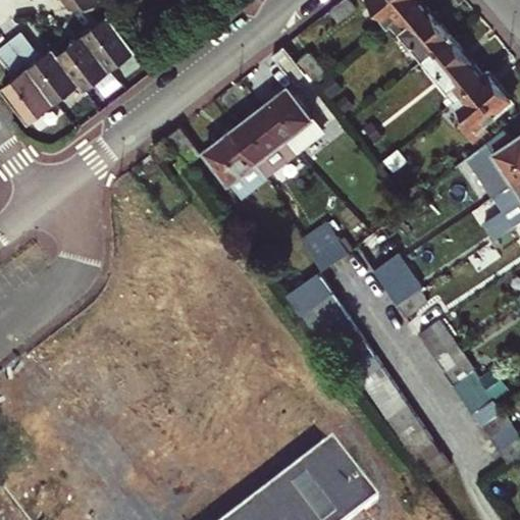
[(73,12),(104,6),(98,0),(66,0),(65,0),(73,12)]
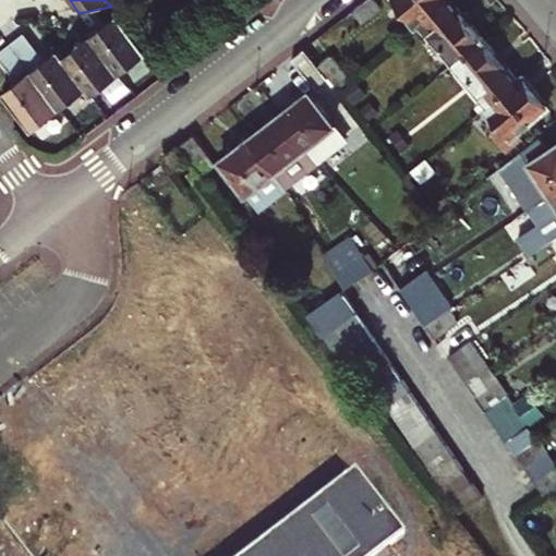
[(363,0),(350,11),(361,24),(378,9),(371,0),(363,0)]
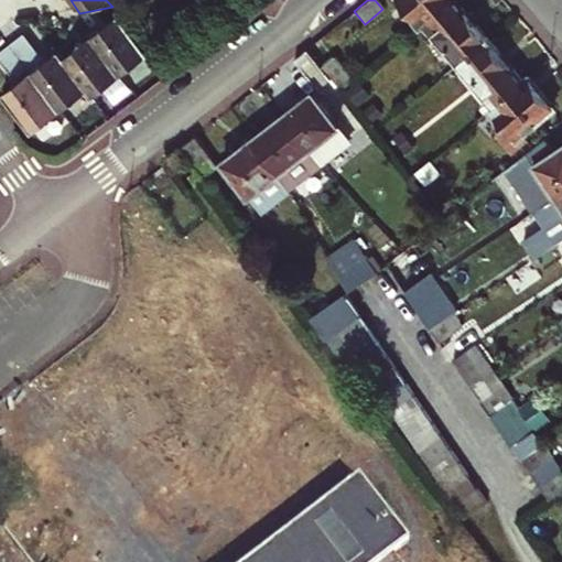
[(447,0),(399,0),(420,24),(424,20),(447,0)]
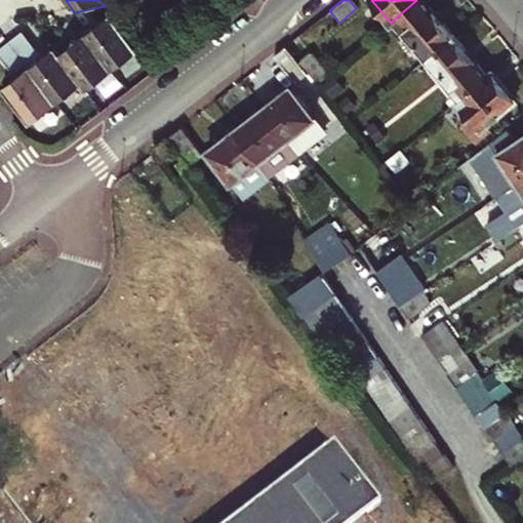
[(430,53),(452,35),(421,0),(416,0),(395,18),(406,32),(409,30),(430,53)]
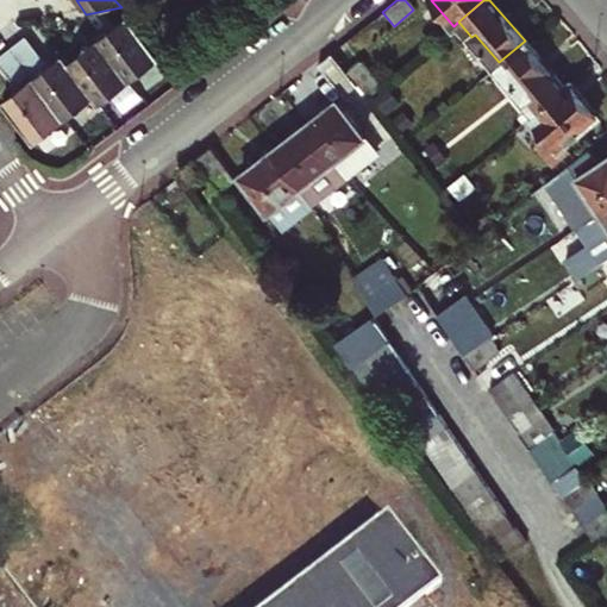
[(130,86),(162,61),(129,18),(97,43),(130,86)]
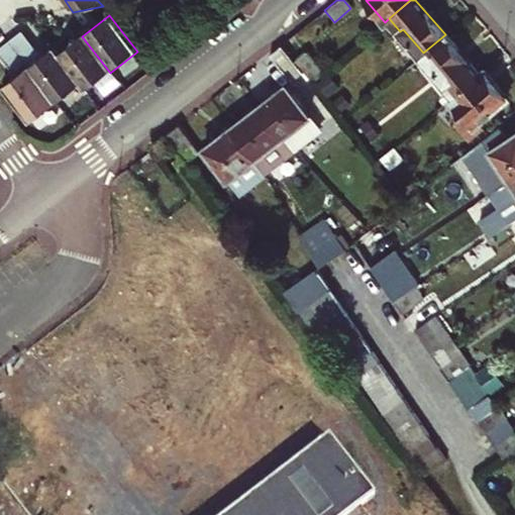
[(57,104),(81,86),(58,56),(53,48),(41,58),(22,34),(8,44),(57,104)]
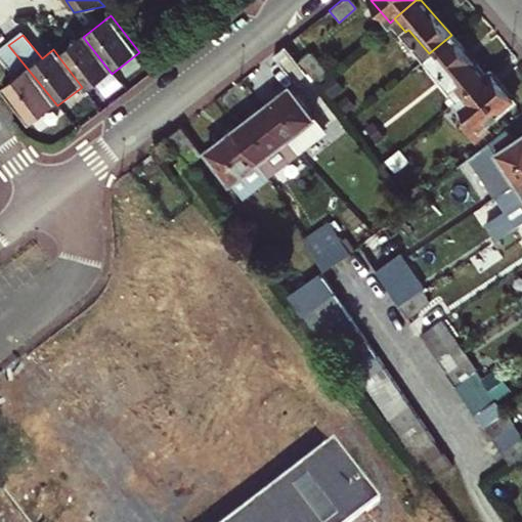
[(460,95),(485,74),(451,35),(429,53),(451,80),(449,83),(460,95)]
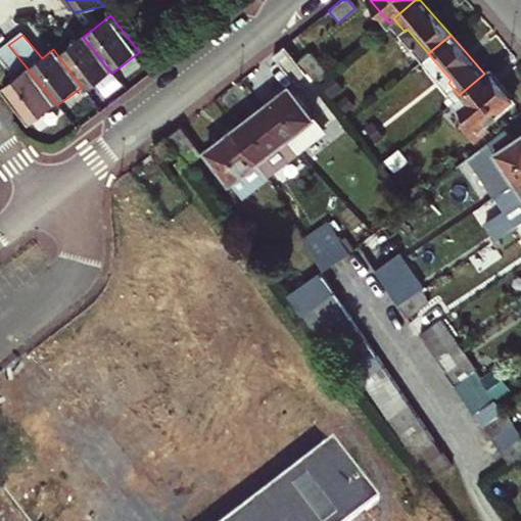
[(99,83),(111,74),(83,37),(58,56),(82,87),(87,93),(99,83)]
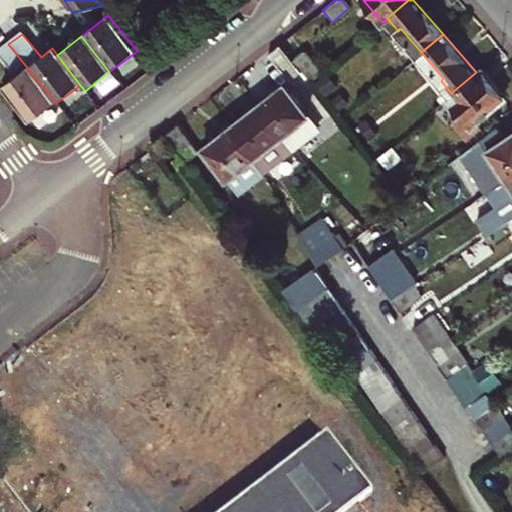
[(30,123),(56,103),(8,44),(0,50),(0,58),(15,77),(3,87),(30,123)]
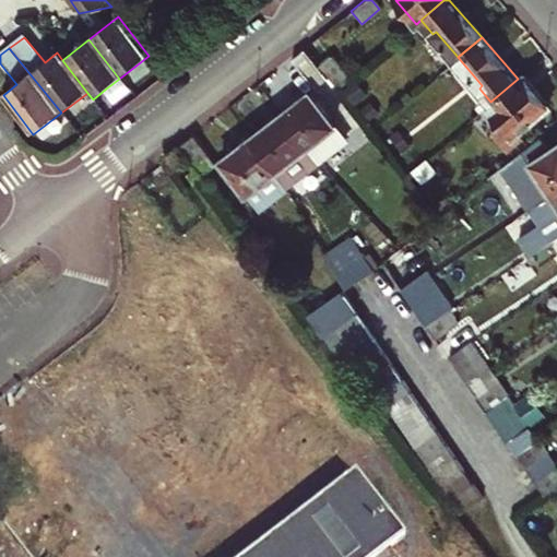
[(312,90),(326,79),(316,68),(301,49),(288,59),(312,90)]
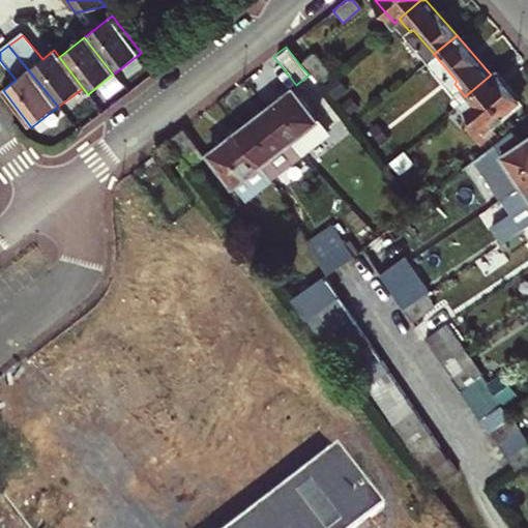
[(317,85),(329,75),(313,54),(299,64),(309,75),(317,85)]
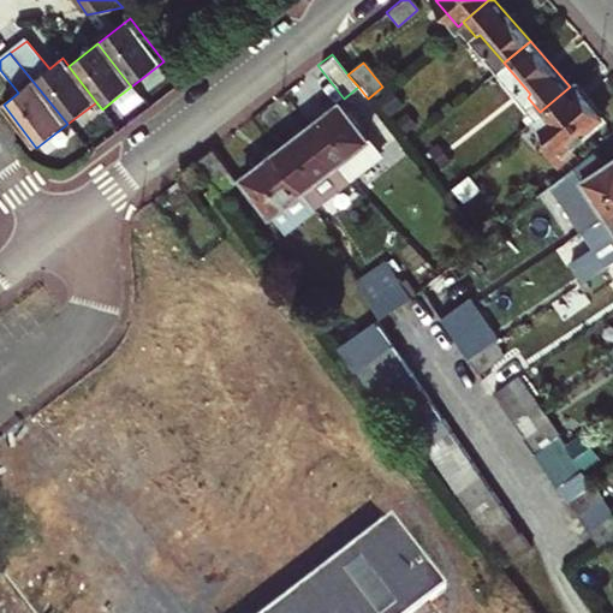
[(589,128),(588,125),(601,114),(575,83),(570,87),(540,112),(534,117),(553,138),(548,142),(542,148),(559,166),(576,152),(570,143),(589,128)]
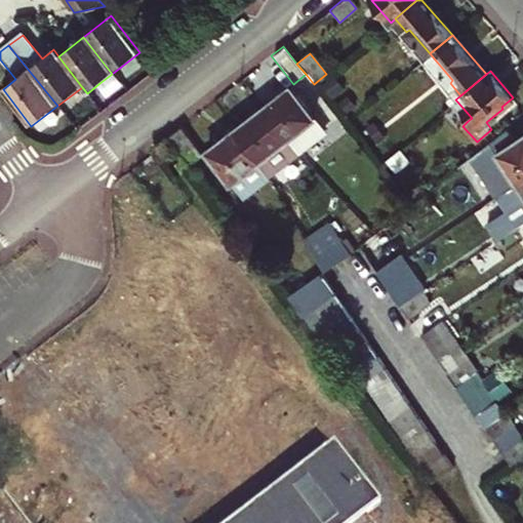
[(99,83),(109,94),(121,85),(112,74),(99,83)]
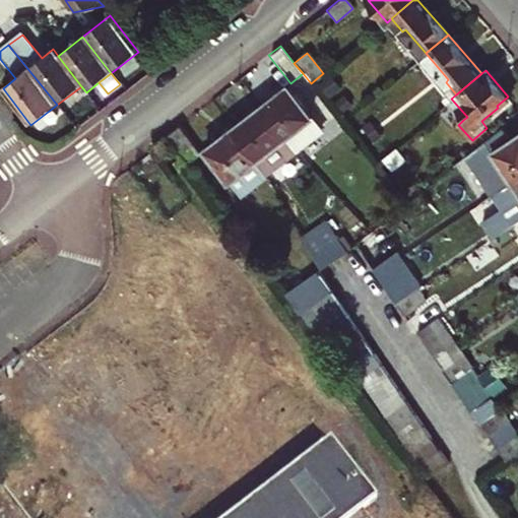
[(298,149),(320,132),(308,117),(310,116),(286,85),(259,107),(282,137),(285,135),(298,149)]
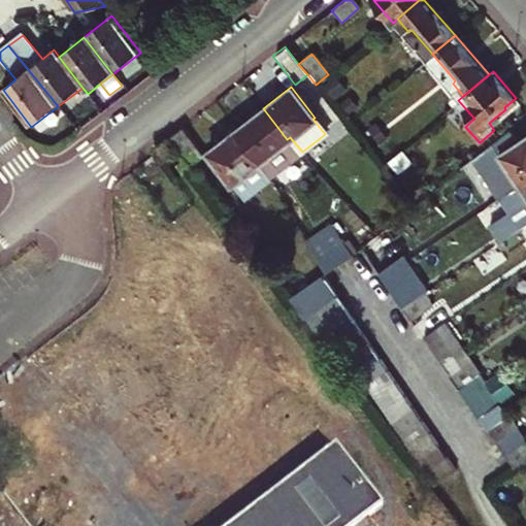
[(259,160),(287,139),(263,108),(235,129),(259,160)]
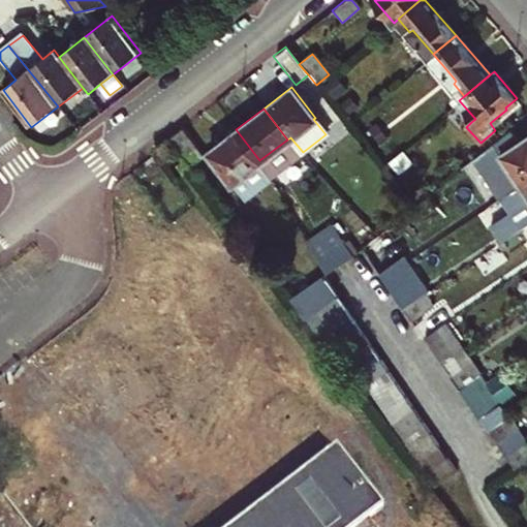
[(270,178),(259,160),(236,129),(207,151),(230,183),(233,181),(245,196),(270,178)]
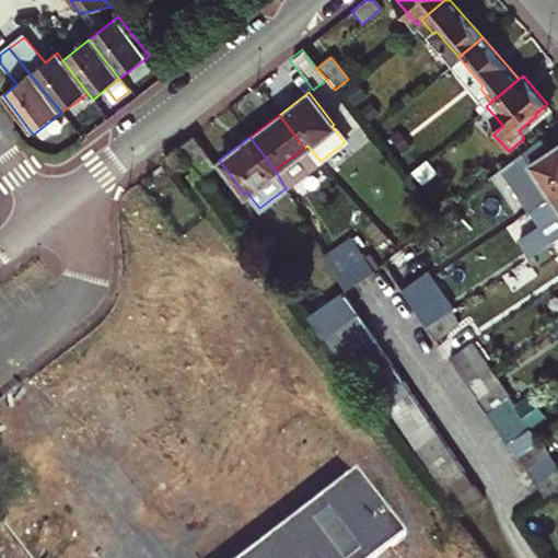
[(530,144),(524,138),(509,151),(514,158),(530,144)]
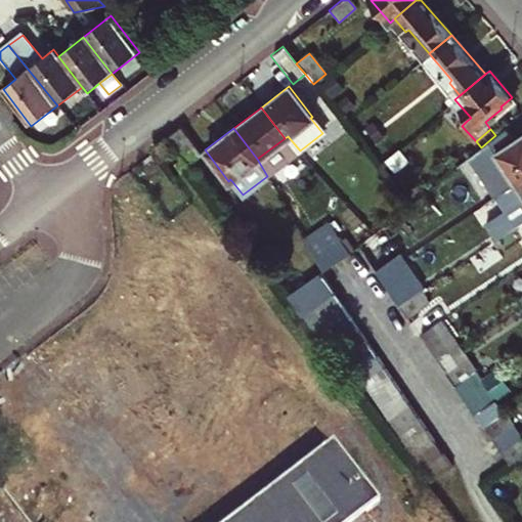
[(515,182),(521,177),(521,134),(495,151),(515,182)]
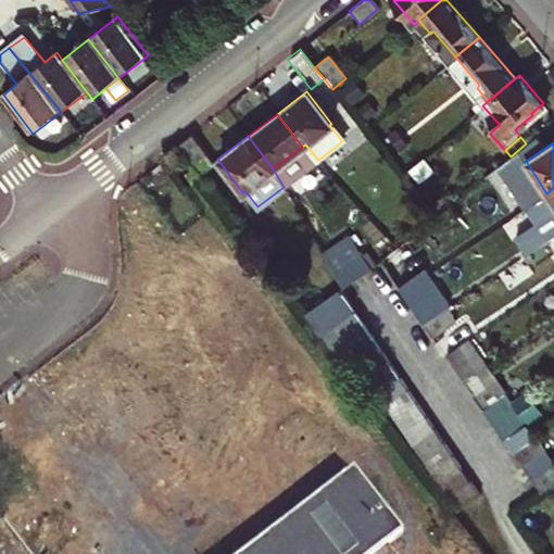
[(401,176),(412,189),(437,167),(425,154),(401,176)]
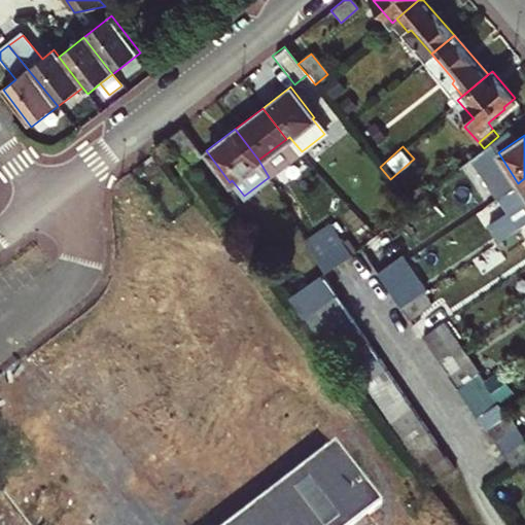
[(183,177),(187,173),(179,163),(175,167),(183,177)]
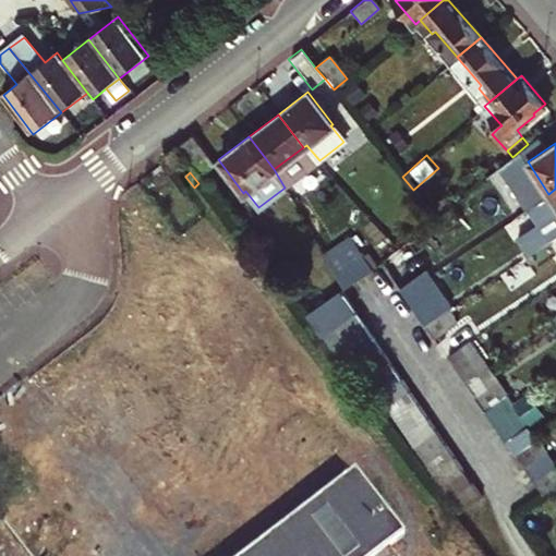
[(555,234),(555,189),(548,194),(534,204),(555,236),(555,234)]
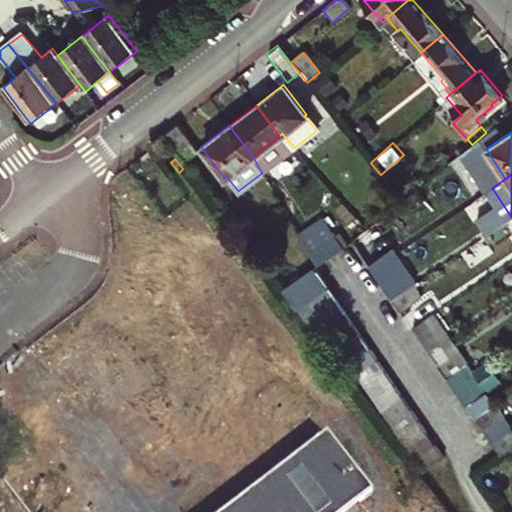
[(320,268),(345,248),(321,219),(301,236),(320,268)]
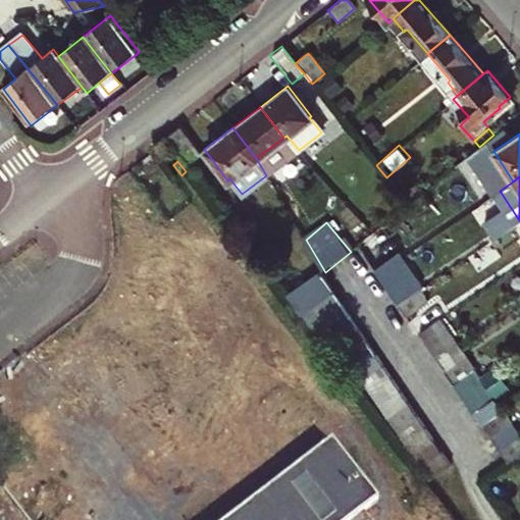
[(381,279),(390,292),(412,277),(403,265),(381,279)]
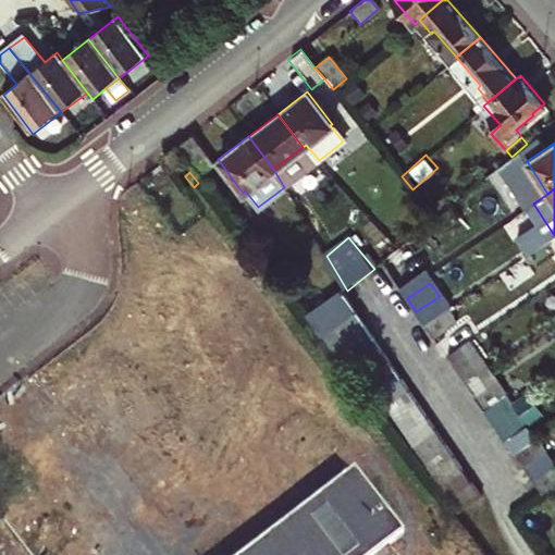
[(320,312),(329,325),(352,309),(342,295),(320,312)]
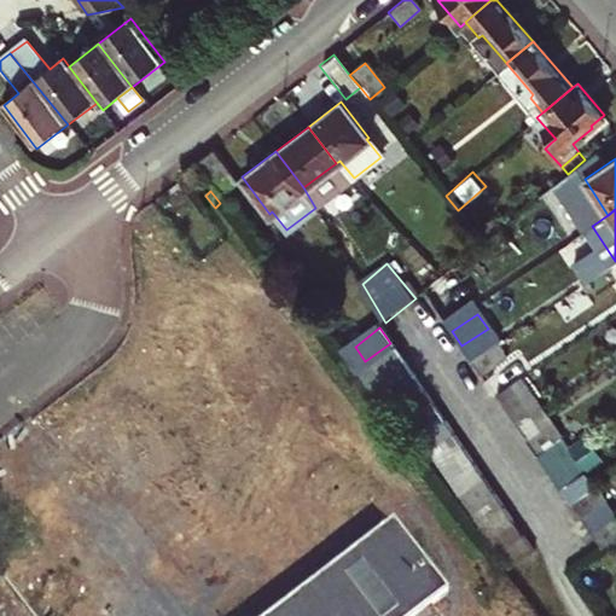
[(462,346),(472,361),(498,343),(488,329),(462,346)]
